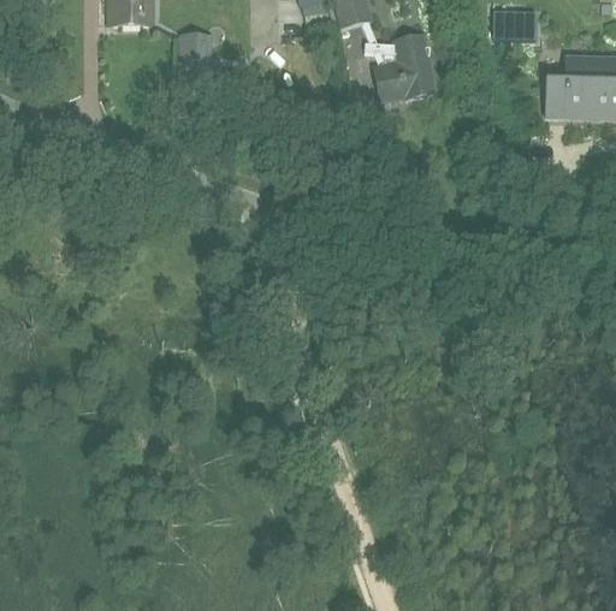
[(153,25),(152,0),(106,0),(107,25),(153,25)]
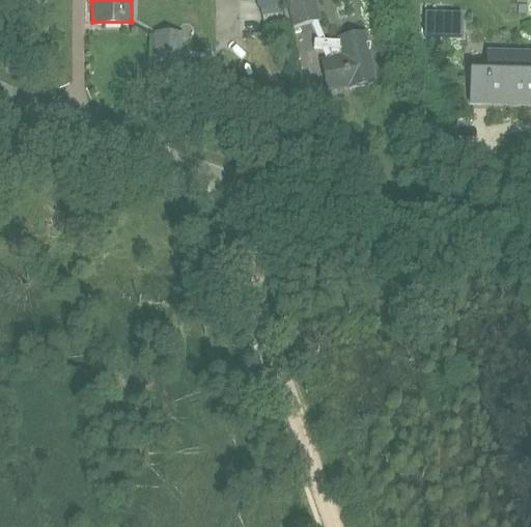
[(325,36),(317,17),(320,17),(316,0),(288,0),(294,23),(311,19),(318,36),(314,36),(314,44),(322,45),(327,55),(322,56),(329,88),(348,84),(348,85),(375,79),(369,48),(370,48),(370,39),(368,39),(366,30),(339,35),(339,37),(325,36)]
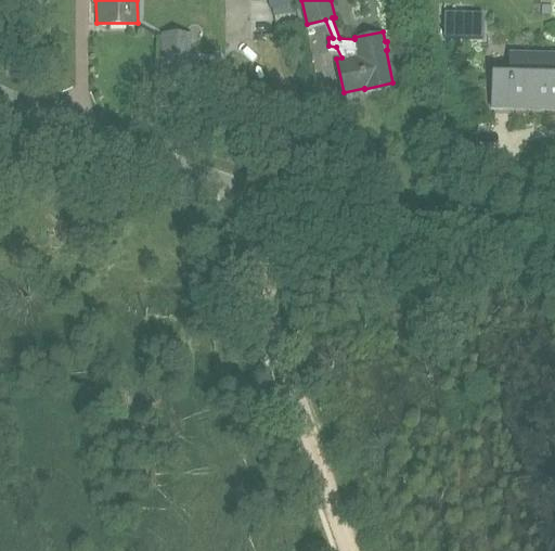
[(481,36),(482,12),(444,11),(443,35),(481,36)]
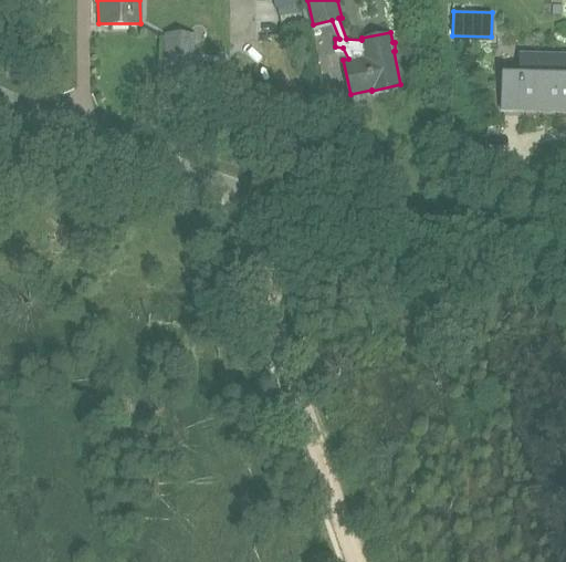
[(179,39),(166,38),(163,79),(177,80),(179,39)]
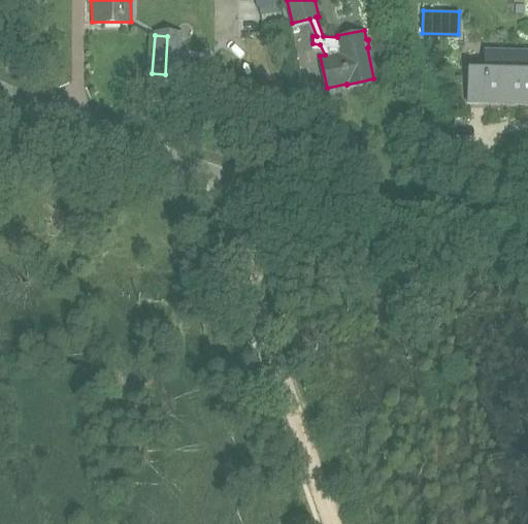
[(467,67),(466,99),(483,99),(484,78),(527,79),(527,47),(484,46),(484,67),(467,67)]
